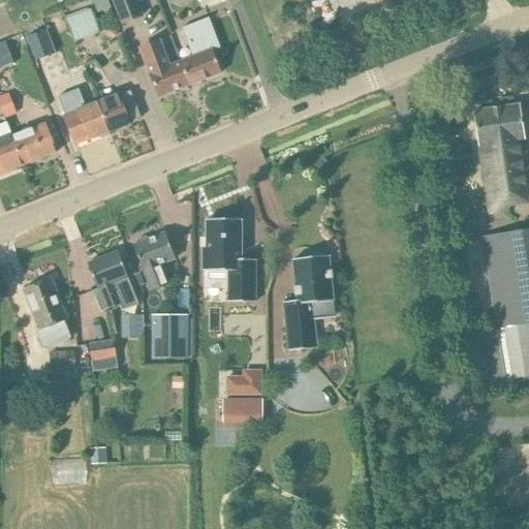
[(144,18),(136,0),(111,0),(122,26),(144,18)]
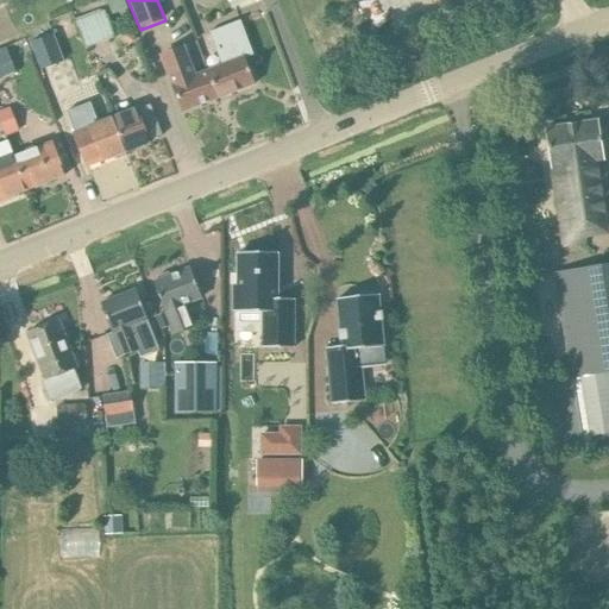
[(76,22),(86,48),(114,37),(105,11),(76,22)]
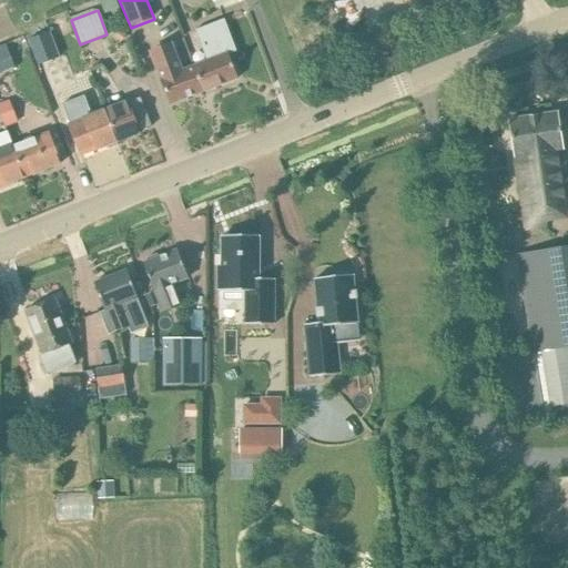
[(194,66),(204,90),(237,77),(229,54),(236,51),(223,19),(194,31),(206,60),(194,66)]
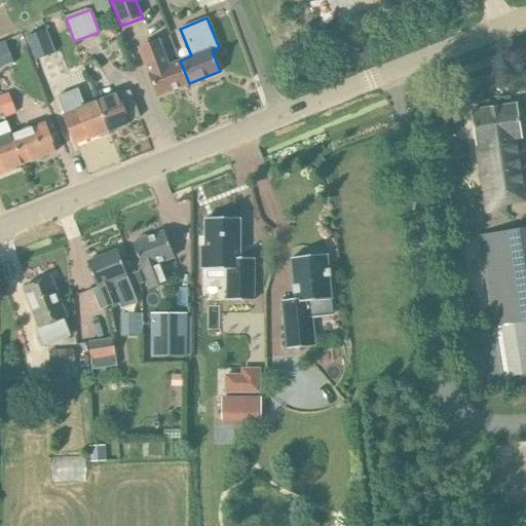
[(25,36),(35,61),(55,52),(45,28),(25,36)]
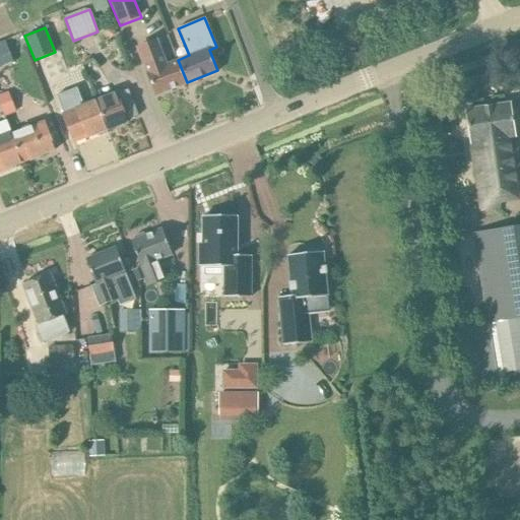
[(137,47),(155,94),(187,82),(178,60),(166,64),(156,40),(137,47)]
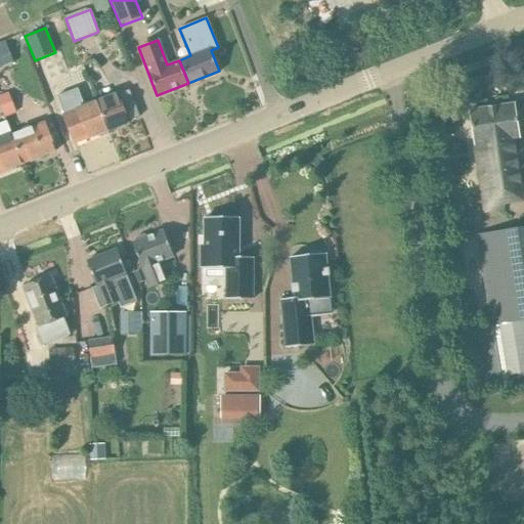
[(5,41),(0,42),(0,67),(13,62),(5,41)]
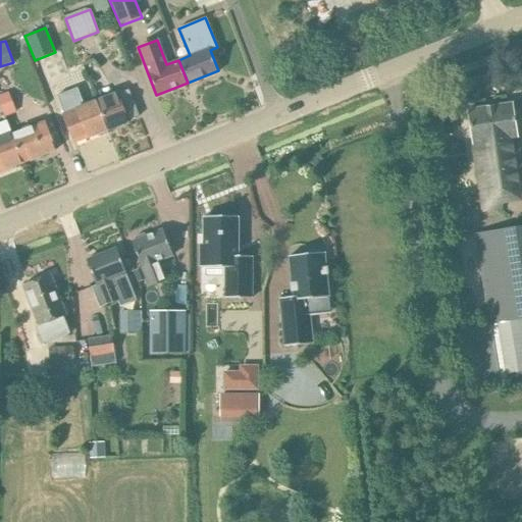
[(63,114),(73,142),(106,129),(96,102),(84,106),(76,88),(57,95),(64,114),(63,114)]
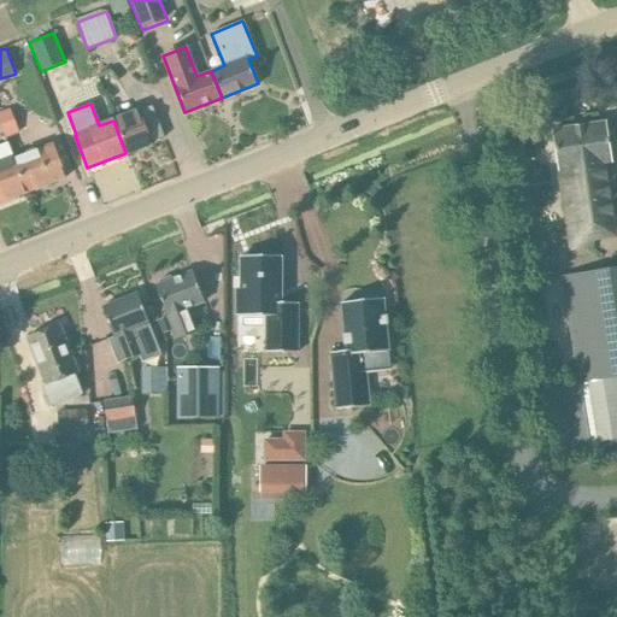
[(113,121),(125,153),(151,144),(150,142),(163,137),(152,107),(139,112),(137,111),(113,121)]
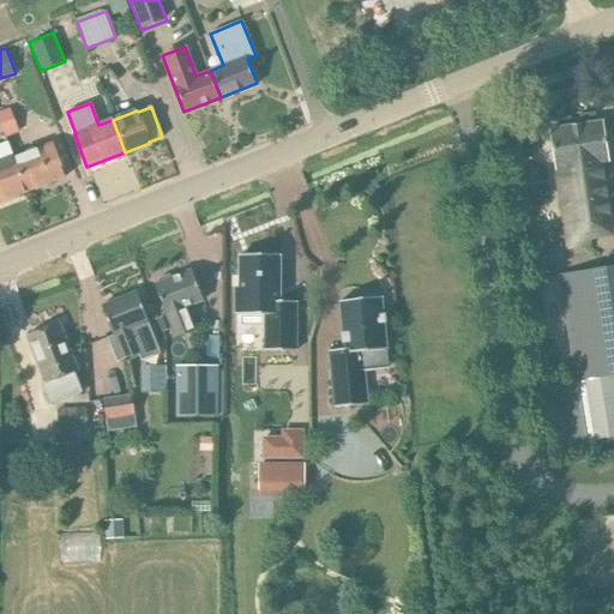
[(0,112),(0,125),(5,138),(18,133),(10,108),(0,112)]
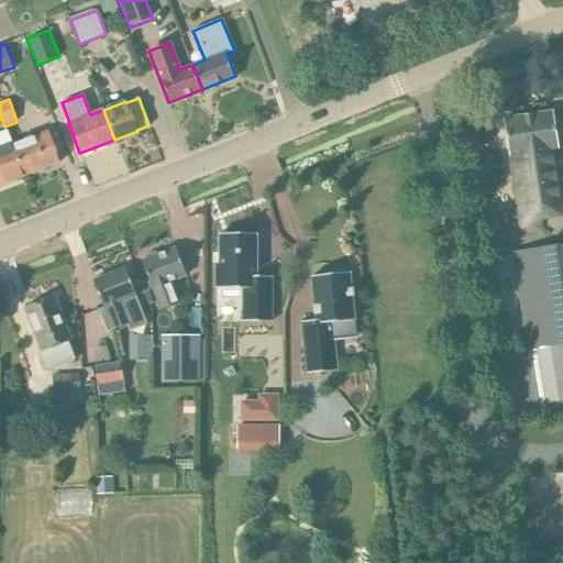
[(562,180),(553,109),(504,117),(518,227),(539,224),(538,219),(562,218),(560,203),(562,201),(562,180)]
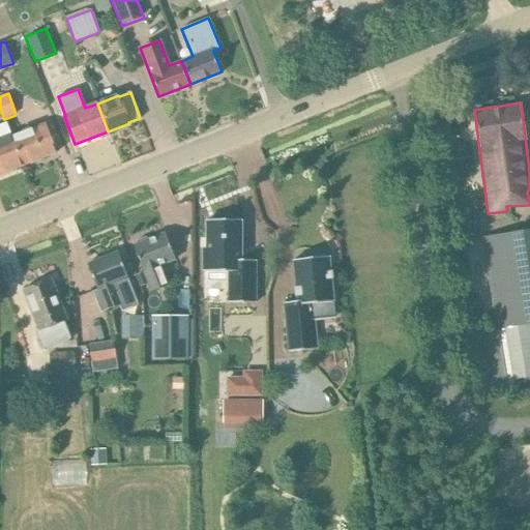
[(5,122),(0,124),(0,174),(23,165),(22,165),(11,136),(5,122)]
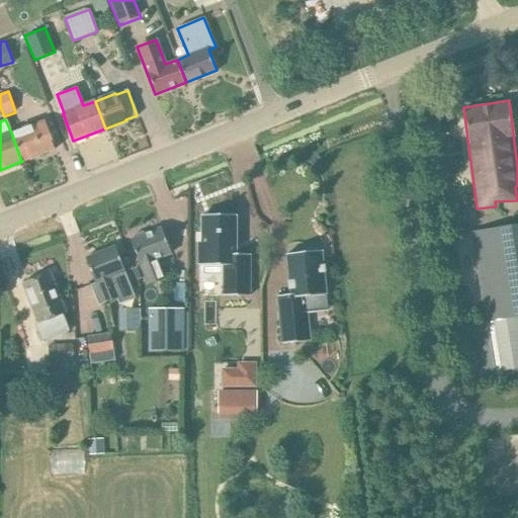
[(11,133),(21,161),(56,148),(45,119),(11,133)]
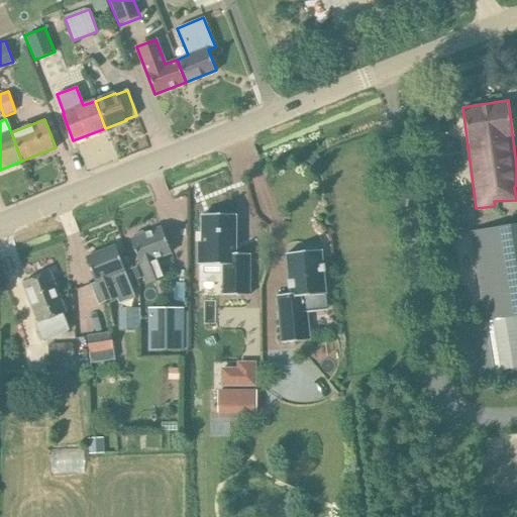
[(203,245),(199,245),(200,268),(222,268),(223,298),(249,297),(248,255),(236,255),(235,216),(202,217),(203,245)]
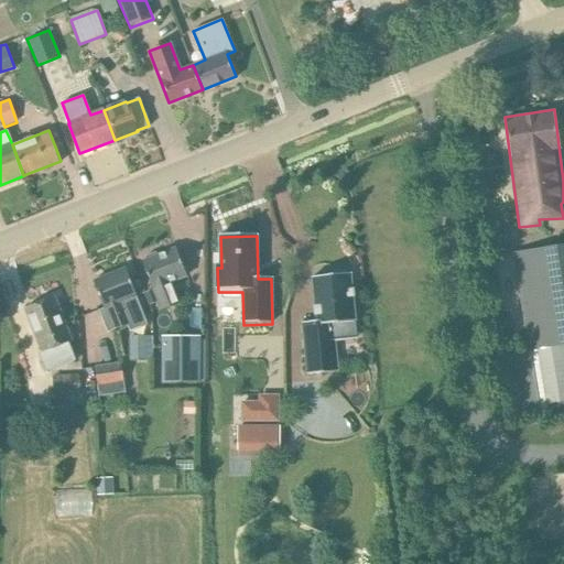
[(563,243),(512,251),(528,350),(529,349),(529,350),(503,355),(513,415),(540,411),(539,407),(563,401),(563,243)]
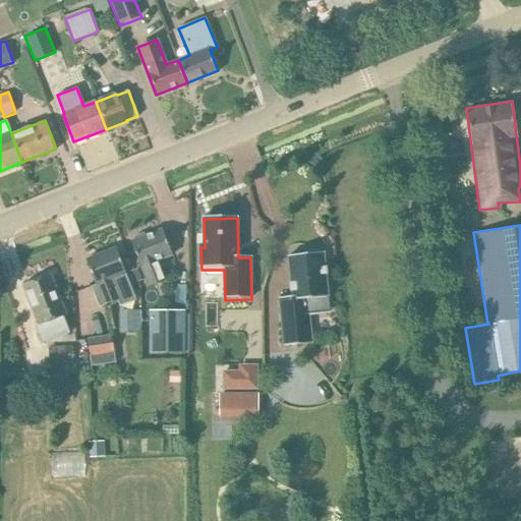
[(157,261),(172,254),(162,229),(147,235),(145,233),(135,237),(135,239),(130,241),(149,286),(165,280),(157,261)]
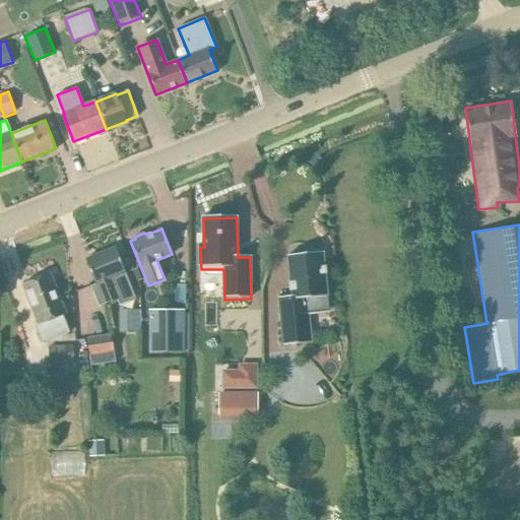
[(116,247),(84,259),(94,284),(91,285),(100,307),(118,300),(121,306),(136,300),(116,247)]
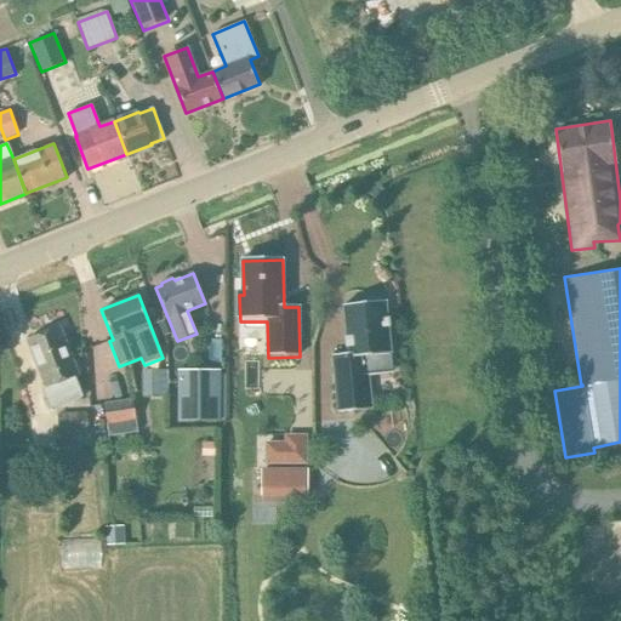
[(331,354),(337,411),(372,409),(369,376),(392,374),(385,300),(382,301),(377,297),(369,297),(365,302),(343,305),(348,352),(331,354)]
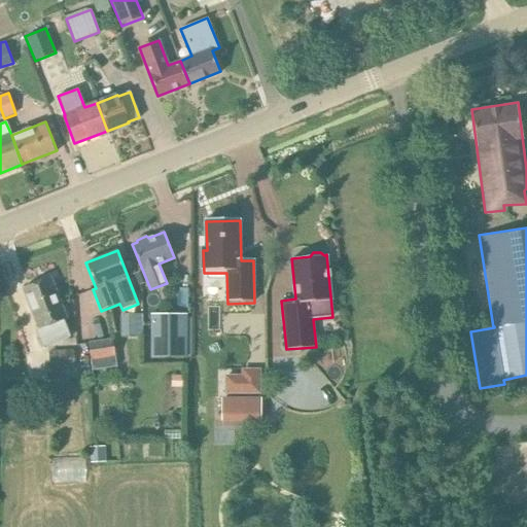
[(39,328),(35,330),(42,349),(71,337),(64,319),(66,318),(49,277),(22,288),(38,326),(38,327),(39,328)]
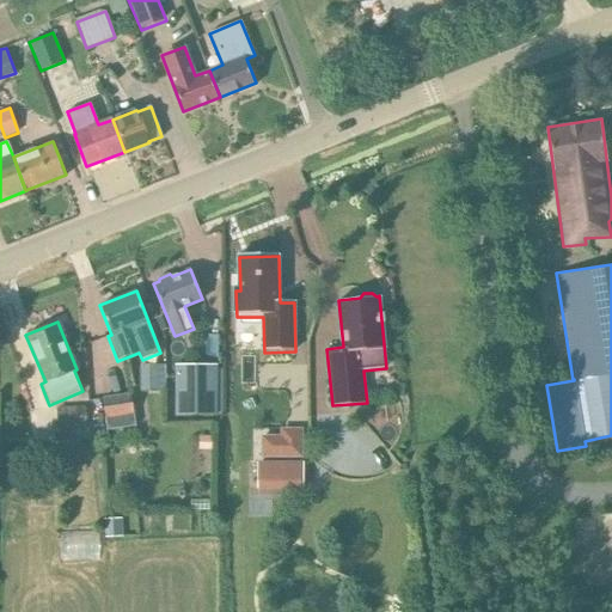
[(169,365),(145,363),(144,385),(166,386),(169,365)]
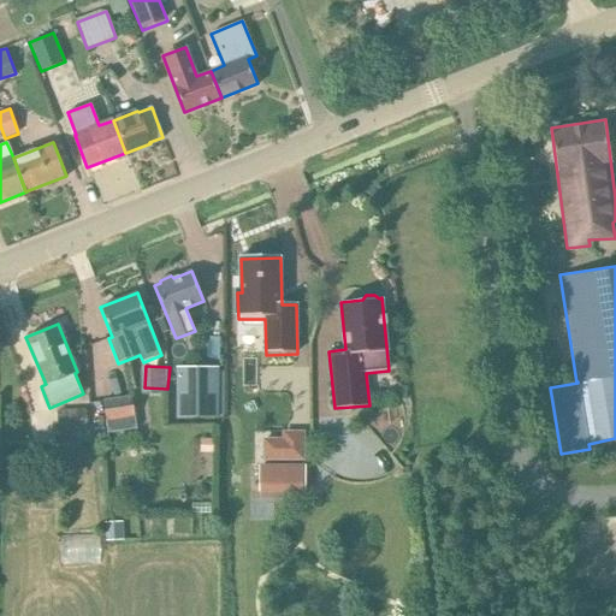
[(176,367),(176,418),(219,418),(219,367),(176,367)]
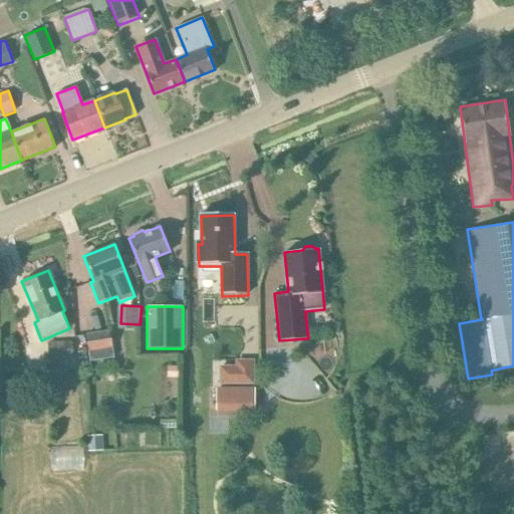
[(110,331),(86,335),(90,361),(114,357),(110,331)]
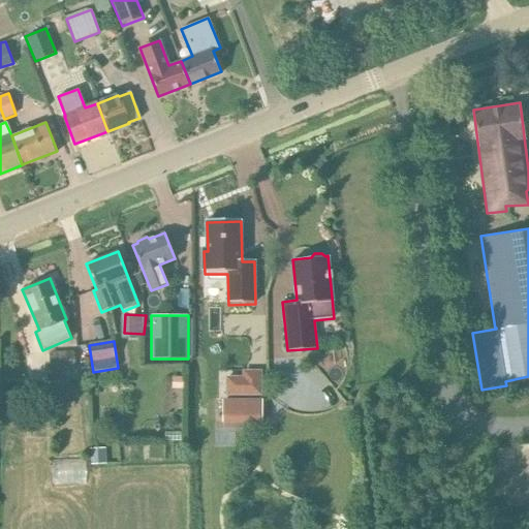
[(50,370),(75,369),(74,351),(49,352),(50,370)]
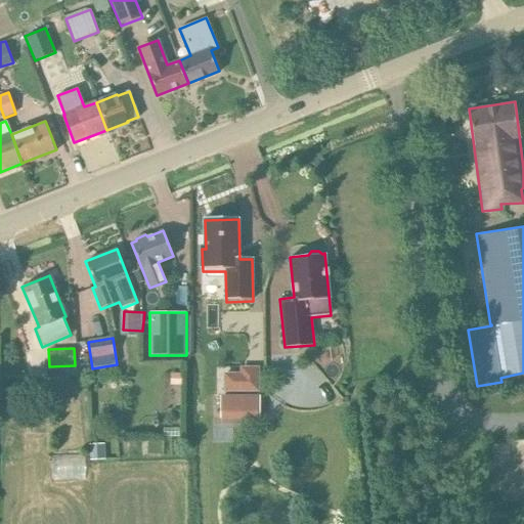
[(236,395),(221,395),(221,417),(236,417),(236,395)]
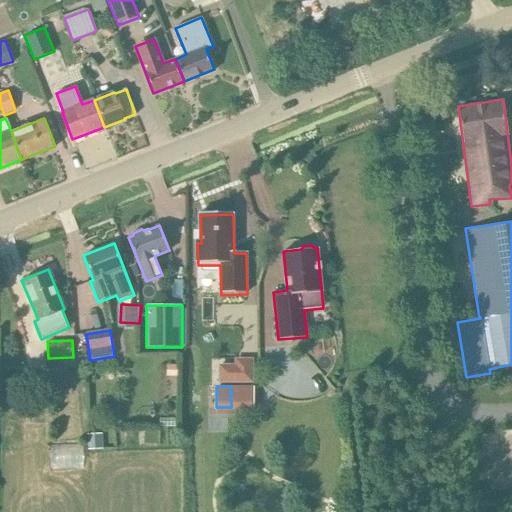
[(498,435),(483,436),(484,449),(499,447),(498,435)]
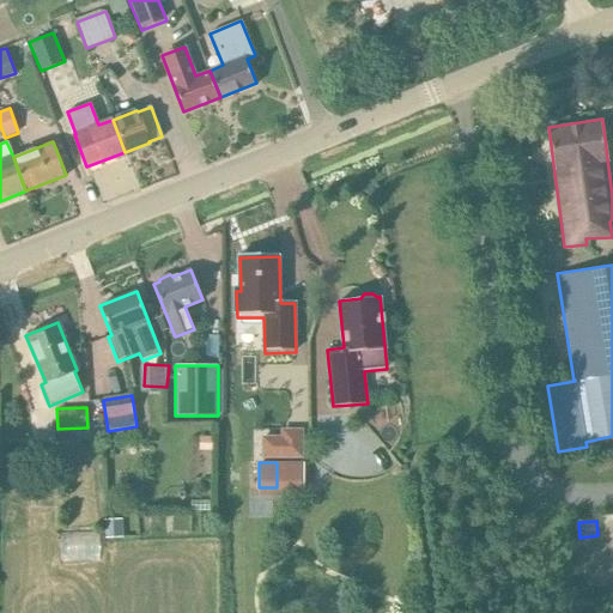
[(61,529),(60,559),(104,560),(104,530),(61,529)]
